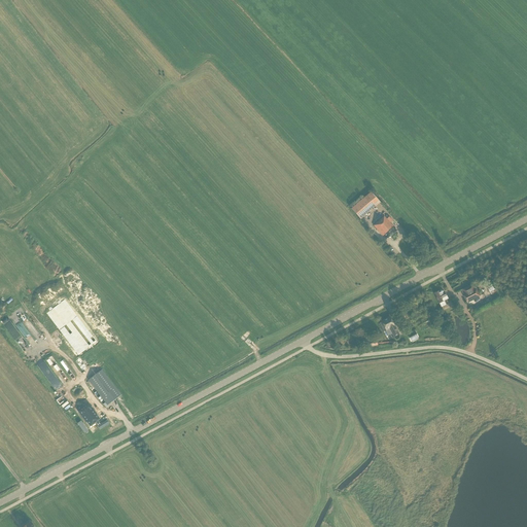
[(380,203),(372,191),(351,209),(360,219),(380,203)]
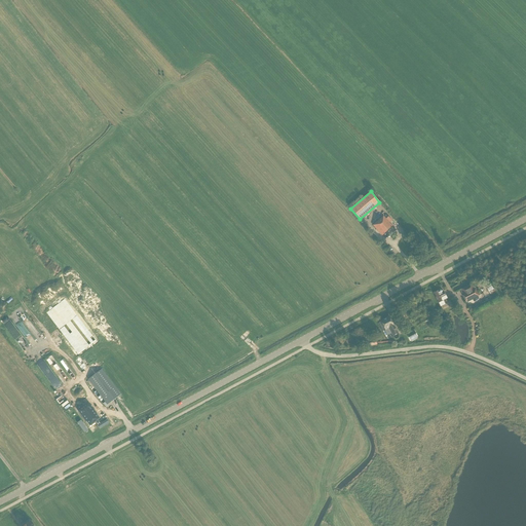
[(397,230),(383,216),(372,226),(376,230),(377,229),(385,239),(388,236),(388,237),(397,230)]
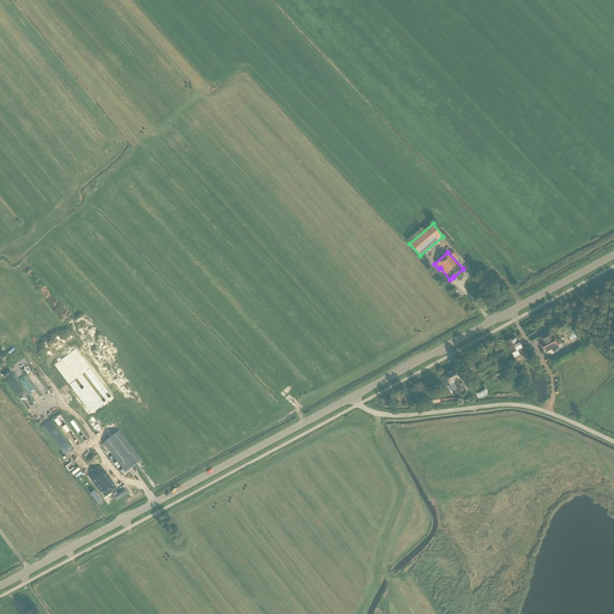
[(560,345),(553,331),(537,338),(545,353),(560,345)]
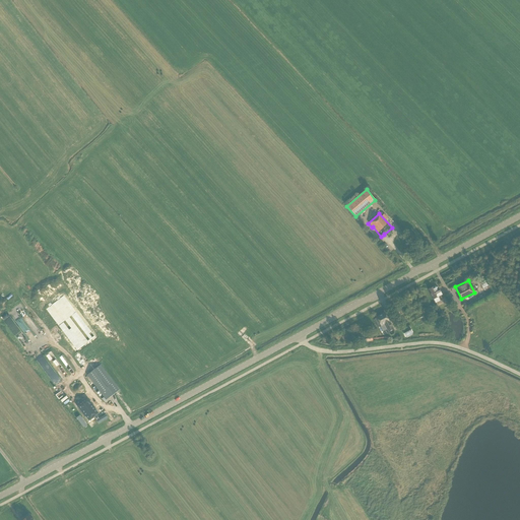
[(485,280),(480,283),(483,289),(489,286),(485,280)]
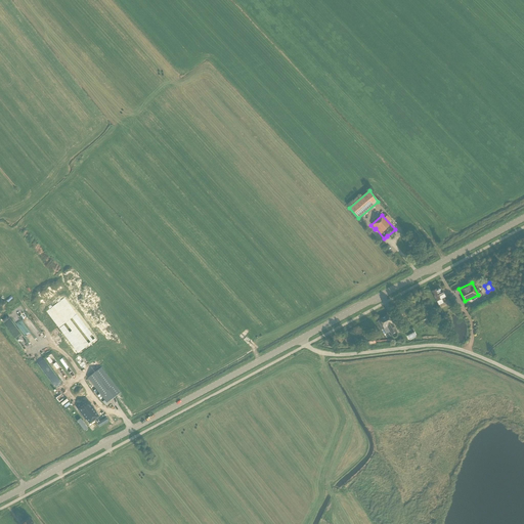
[(437,302),(445,298),(442,291),(438,293),(436,290),(432,292),(437,302)]
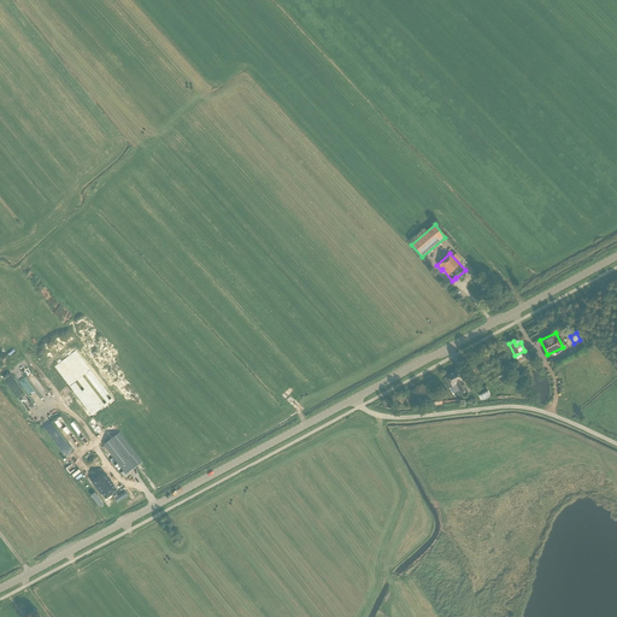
[(113,398),(76,350),(56,365),(92,413),(113,398)]
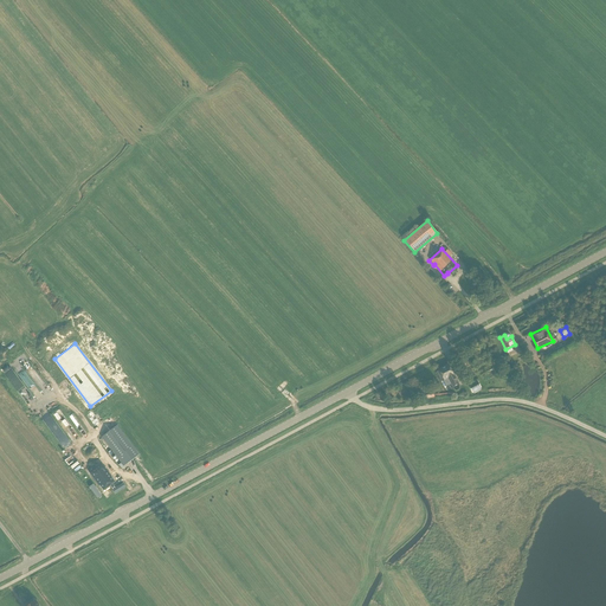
[(451,385),(453,387),(459,385),(449,365),(438,371),(439,371),(436,373),(442,382),(443,381),(446,387),(451,385)]
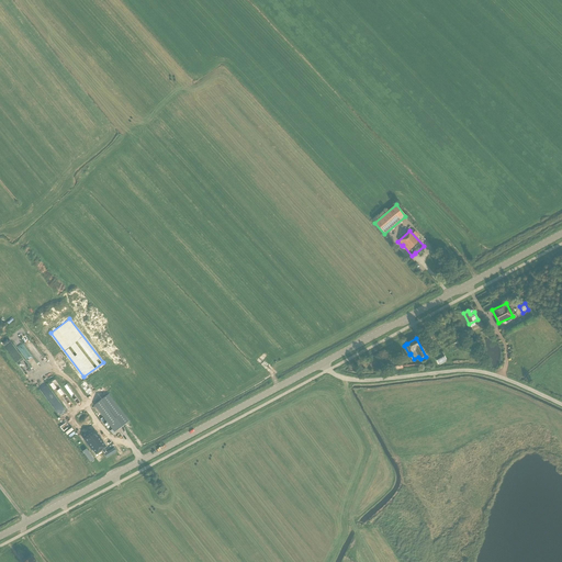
[(446,360),(442,353),(435,358),(438,364),(446,360)]
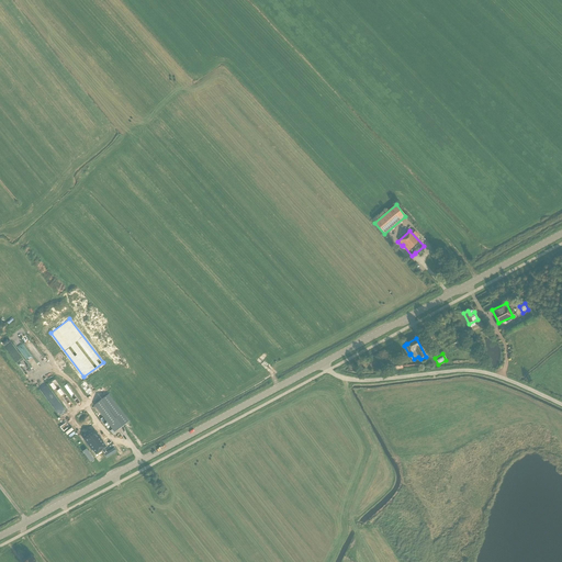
[(56,380),(49,383),(60,404),(66,402),(56,380)]
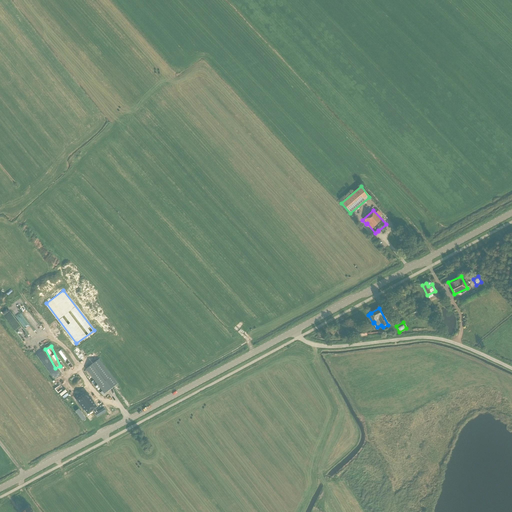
[(83,357),(76,347),(71,350),(77,361),(83,357)]
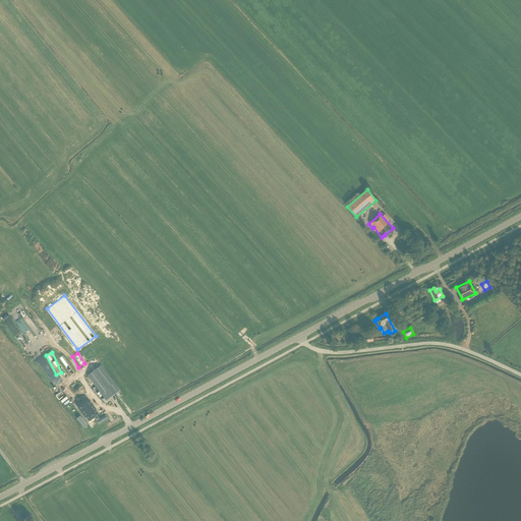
[(72,370),(77,368),(70,355),(65,357),(72,370)]
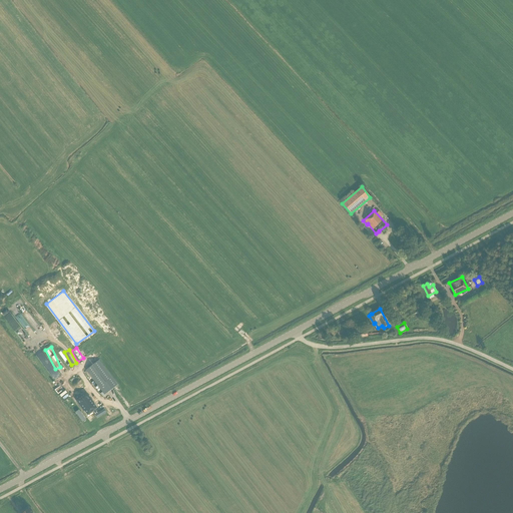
[(105,395),(118,385),(99,360),(86,370),(105,395)]
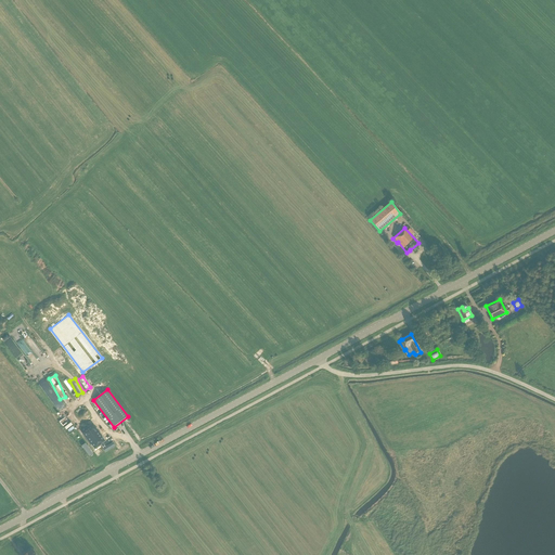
[(130,422),(125,425),(130,433),(136,428),(130,422)]
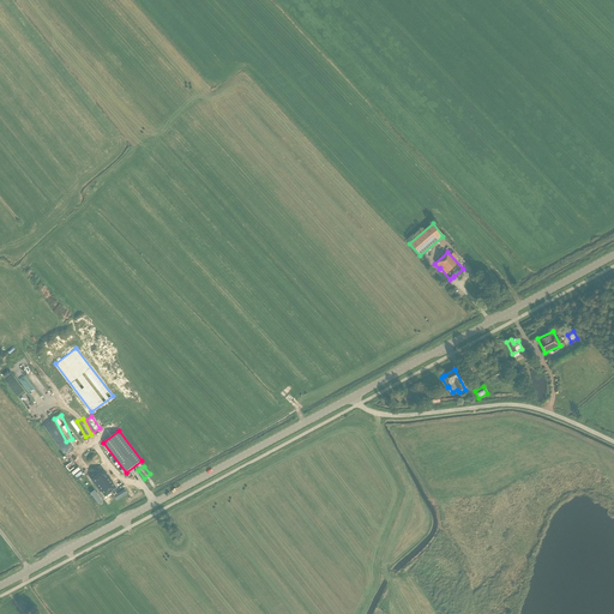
[(103,469),(91,479),(101,492),(104,497),(116,488),(113,482),(103,469)]
